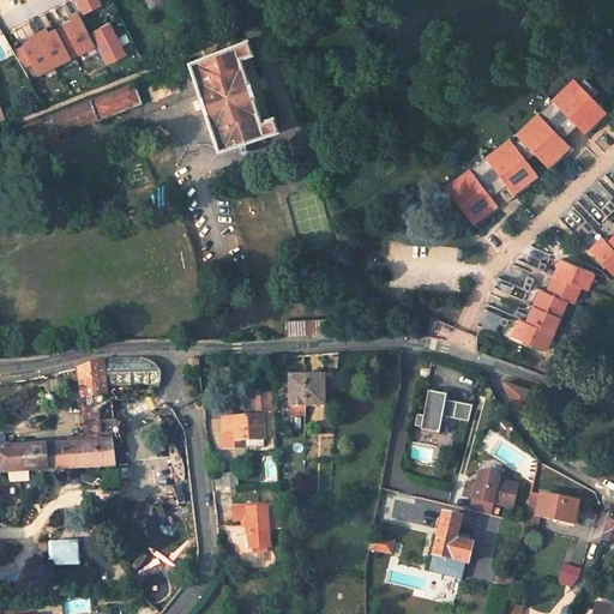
[(70,0),(77,14),(97,4),(95,0),(70,0)]
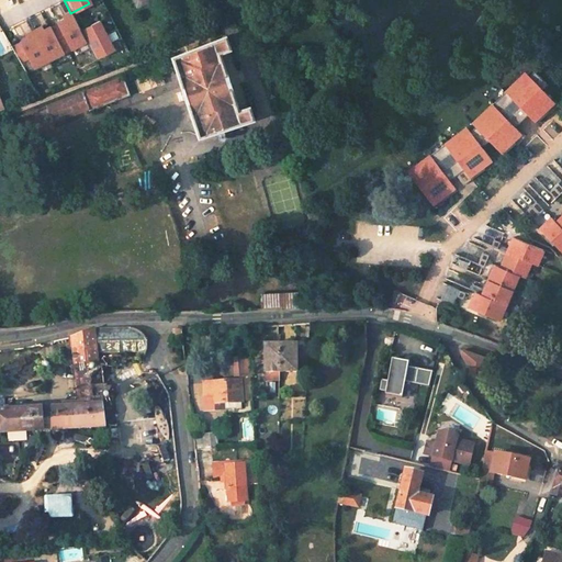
[(58,2),(29,20),(42,41),(56,33),(62,42),(77,33),(71,24),(58,2)]
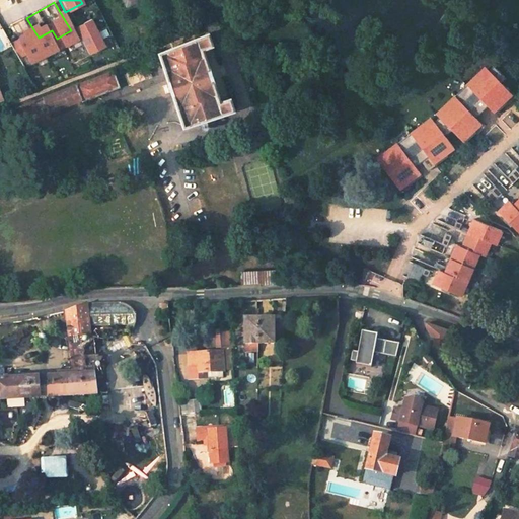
[(90,17),(73,24),(85,54),(102,47),(90,17)]
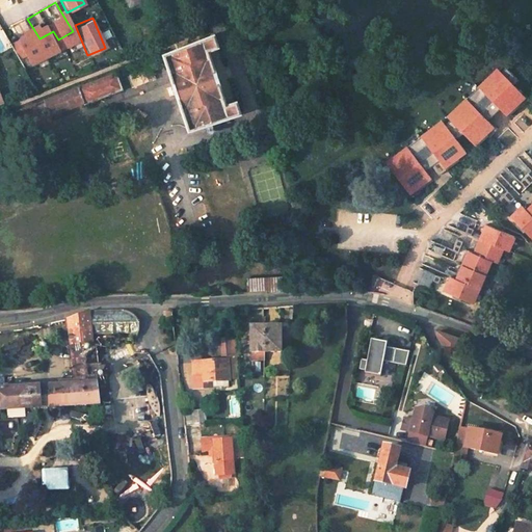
[(163,53),(187,129),(239,113),(236,101),(224,104),(207,50),(218,46),(214,32),(163,53)]
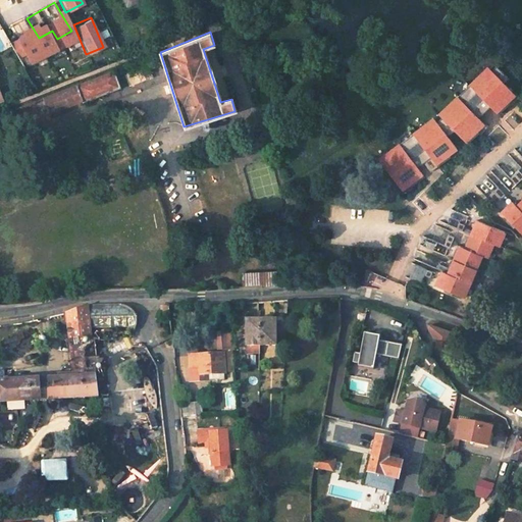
[(390,156),(382,162),(402,190),(410,184),(411,187),(424,177),(418,167),(424,163),(431,171),(451,158),(450,155),(457,149),(449,137),(456,131),(468,144),(479,134),(477,132),(485,124),(479,118),(491,107),(499,115),(511,105),(509,103),(516,96),(506,85),(511,80),(499,66),(486,77),(483,74),(448,107),(451,111),(441,119),(430,127),(427,124),(388,153),(390,156)]
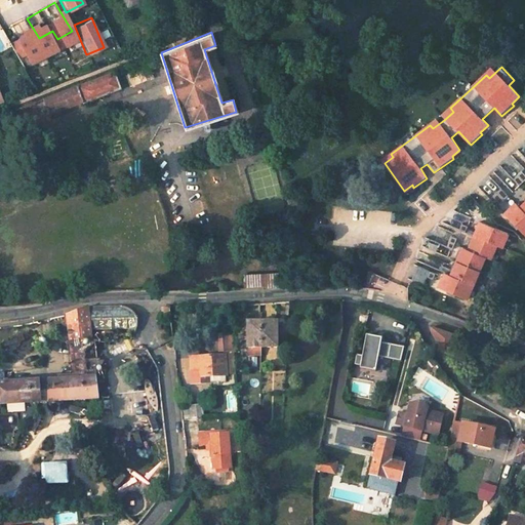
[(42,99),(48,113),(83,99),(84,102),(121,87),(114,71),(42,99)]
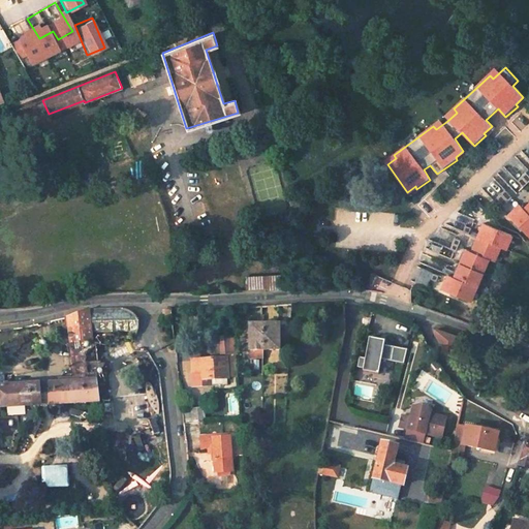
[(23,88),(26,94),(36,91),(33,83),(23,88)]
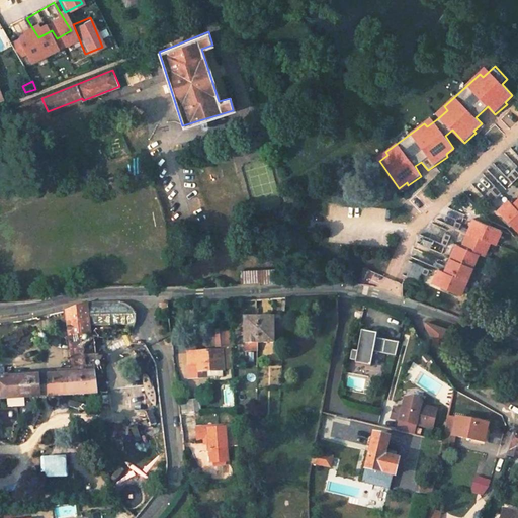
[(517,200),(512,206),(508,201),(498,212),(517,234),(517,233),(517,200)]
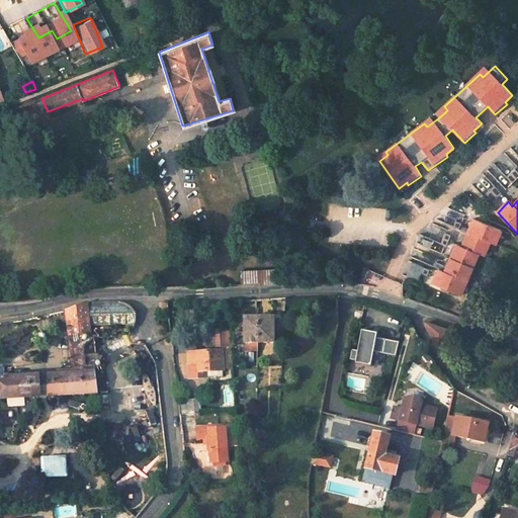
[(438,269),(432,283),(459,296),(478,255),(483,257),(489,244),(494,246),(501,232),(473,220),(460,247),(455,245),(443,272),(438,269)]
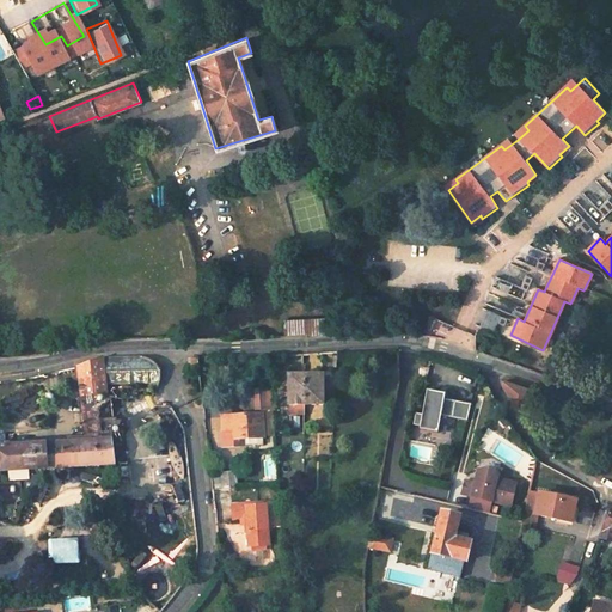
[(477,328),(494,331),(497,313),(482,310),(477,328)]
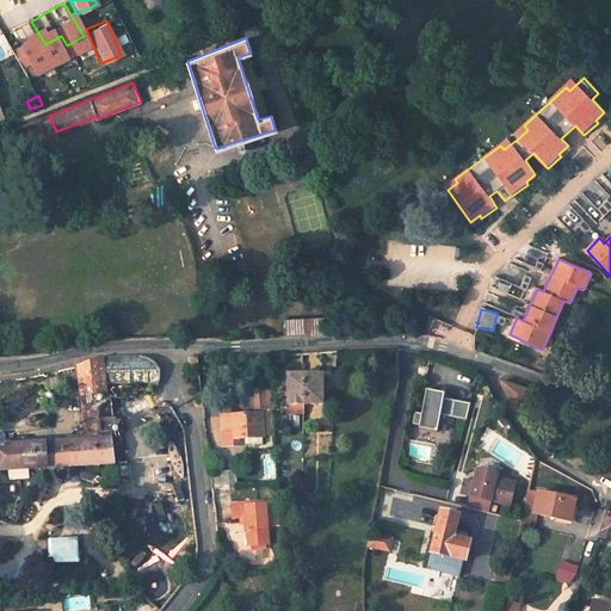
[(378,314),(380,332),(393,331),(392,313),(378,314)]
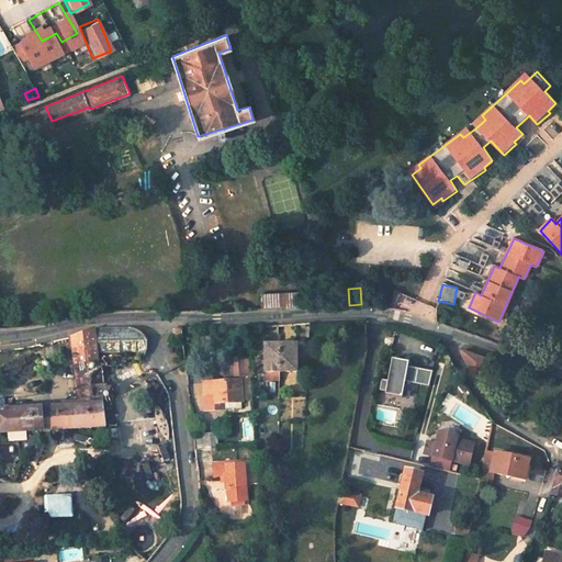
[(301,292),(269,294),(269,296),(261,296),(261,310),(302,307),(301,292)]
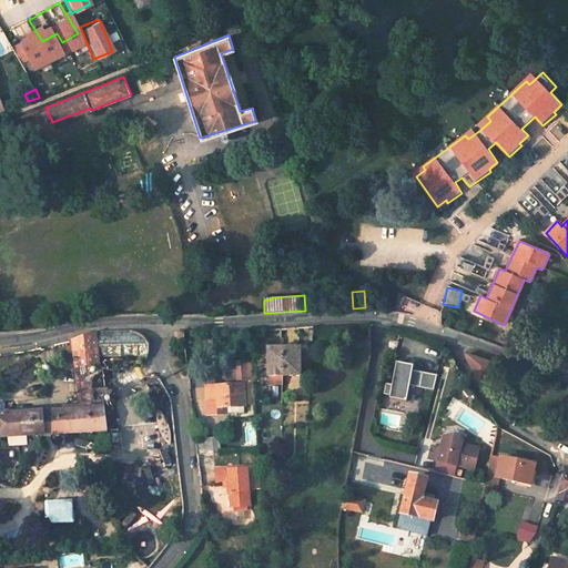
[(71,341),(80,409),(0,414),(0,437),(107,432),(105,428),(97,357),(146,356),(148,353),(149,347),(148,343),(144,338),(141,335),(137,333),(133,332),(130,331),(93,333),(71,341)]
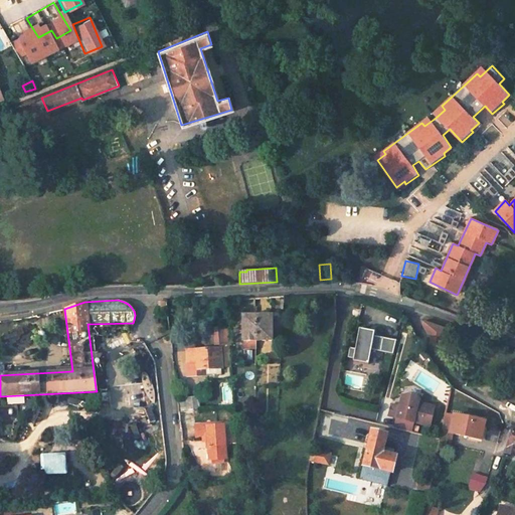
[(255,340),(271,340),(271,337),(276,337),(276,333),(277,333),(277,322),(276,322),(276,318),(271,318),(271,315),(242,314),(242,348),(255,348),(255,340)]
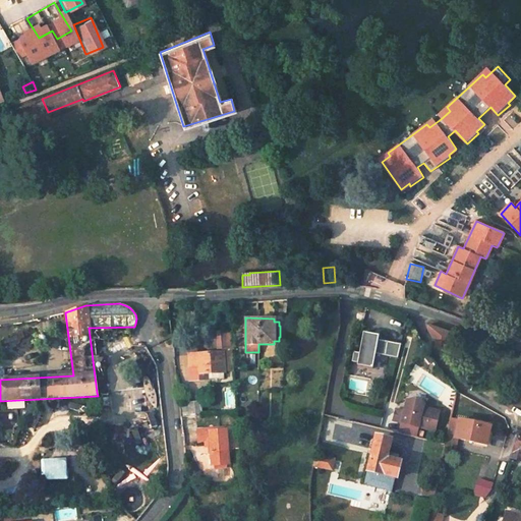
[(452,331),(428,324),(426,329),(436,346),(439,350),(452,331)]
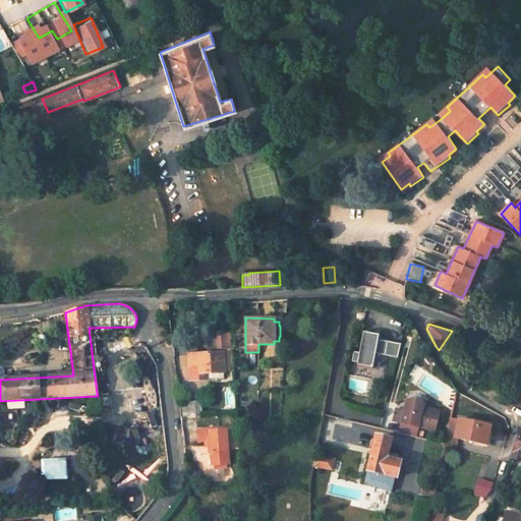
[(373,334),(362,333),(358,352),(352,351),(350,361),(356,362),(356,365),(371,368),(374,354),(397,358),(400,344),(372,339),(373,334)]
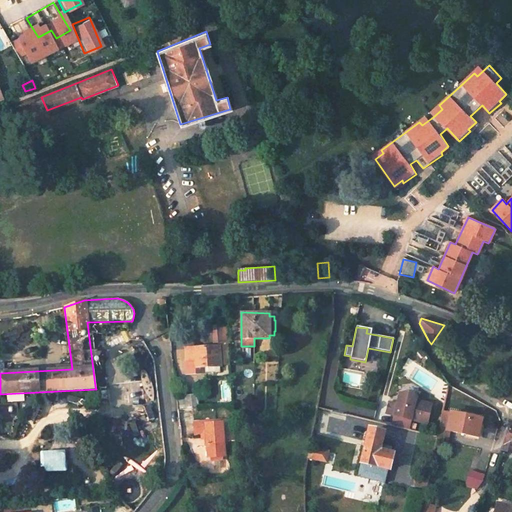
[(193,349),(185,350),(186,361),(194,360),(195,366),(220,364),(219,346),(201,347),(200,344),(194,344),(194,347),(193,347),(193,349)]
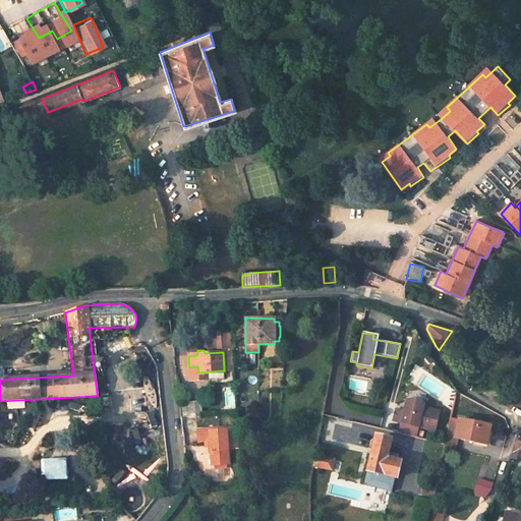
[(108,395),(101,396),(103,410),(110,409),(108,395)]
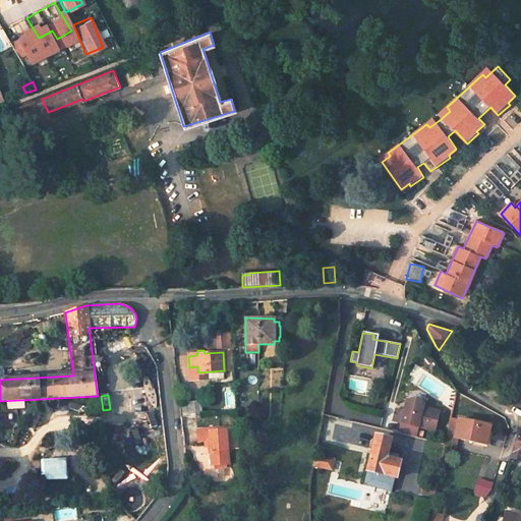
[(416,400),(407,401),(405,412),(397,410),(394,421),(402,423),(400,433),(416,438),(419,427),(436,431),(440,411),(423,408),(424,405),(416,400)]
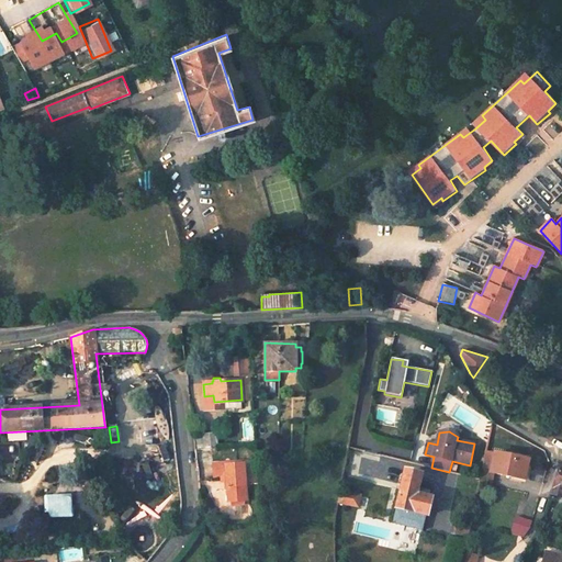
[(202,434),(203,448),(217,447),(216,433),(202,434)]
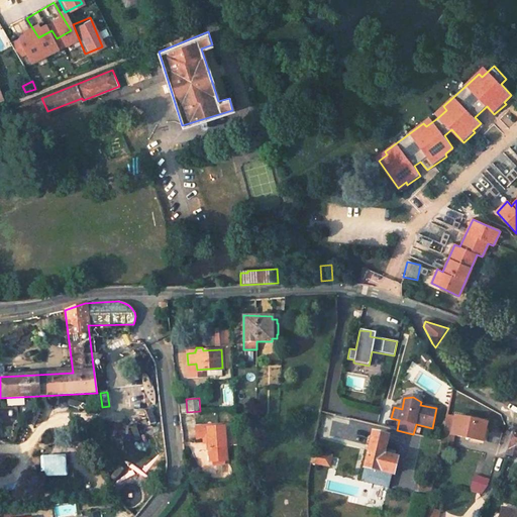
[(443,432),(482,440),(485,422),(456,416),(455,417),(447,415),(443,432)]
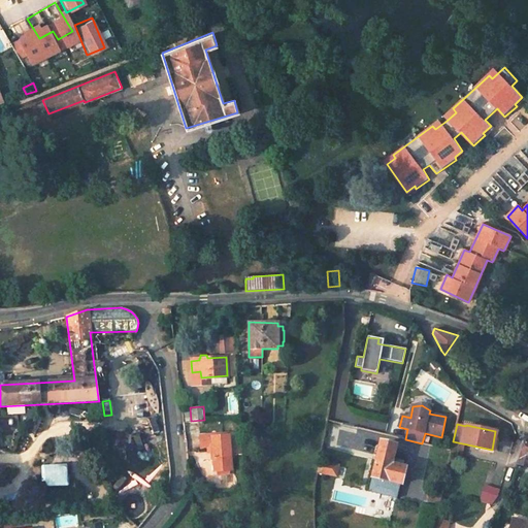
[(228,433),(199,435),(200,449),(206,448),(207,454),(212,453),(215,472),(218,471),(229,471),(232,470),(228,433)]
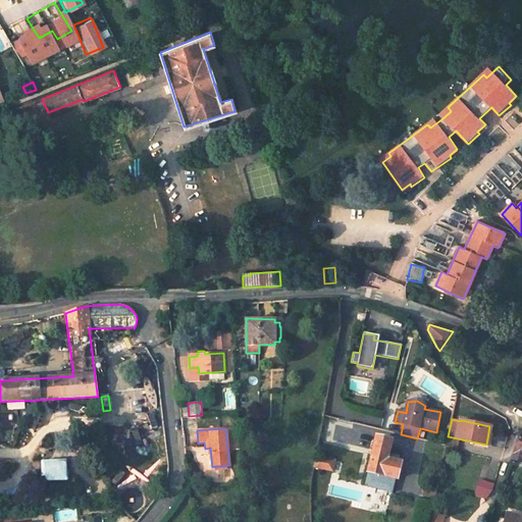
[(384,437),(385,429),(370,428),(369,436),(384,437)]
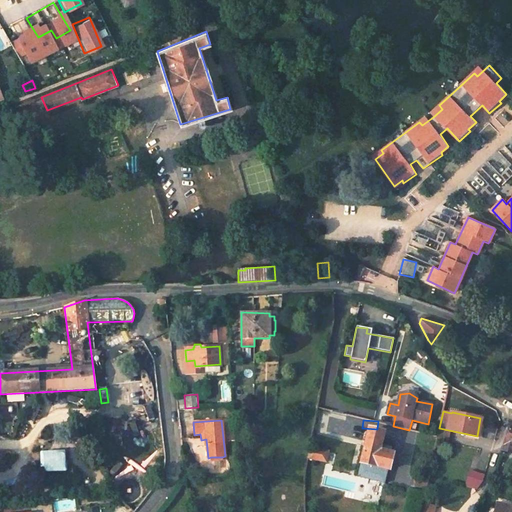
[(134,421),(116,426),(120,441),(138,436),(134,421)]
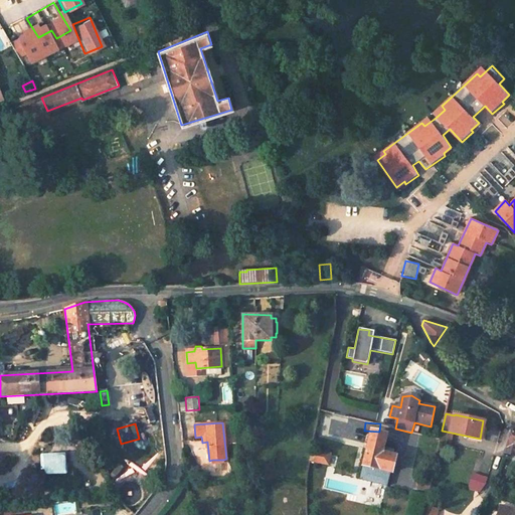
[(504,453),(514,456),(514,453),(514,423),(504,453)]
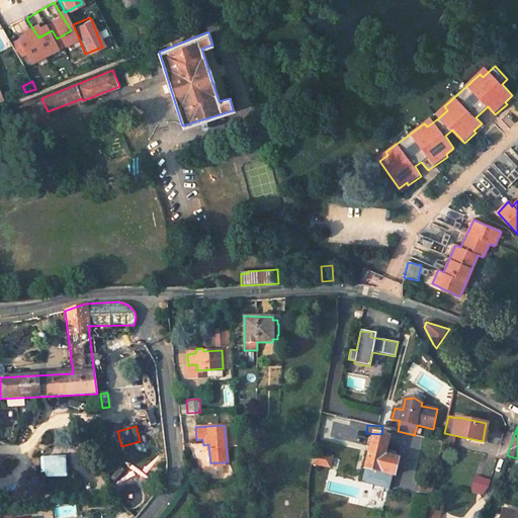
[(387,438),(373,434),(363,475),(377,478),(378,471),(393,476),(397,456),(395,456),(397,451),(385,449),(387,438)]
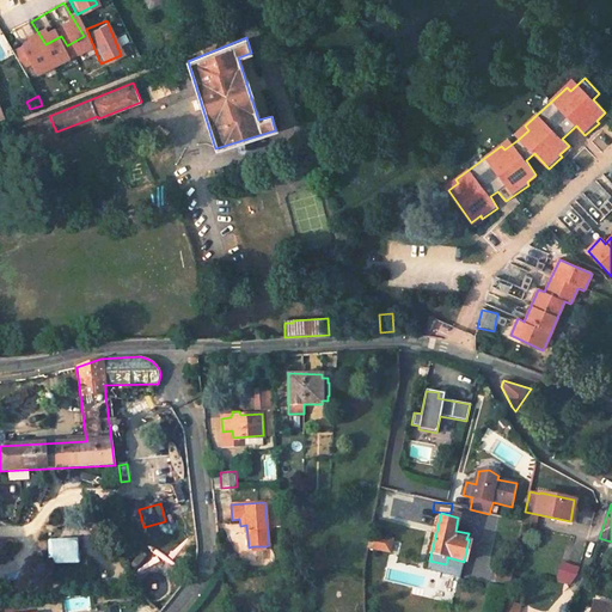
[(375,534),(373,546),(389,550),(392,538),(375,534)]
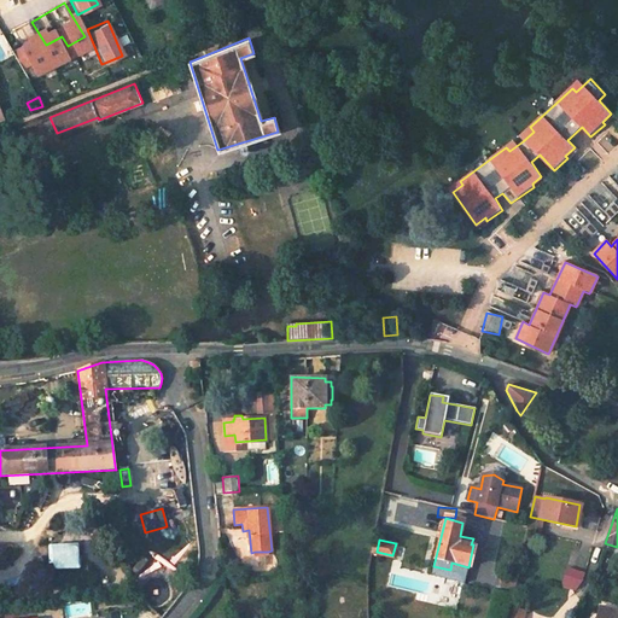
[(80,544),(52,546),(52,570),(81,570),(80,544)]
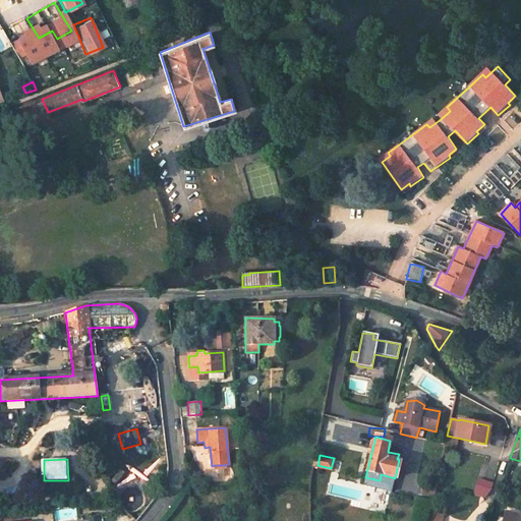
[(479,478),(475,494),(484,497),(490,494),(494,481),(479,478)]
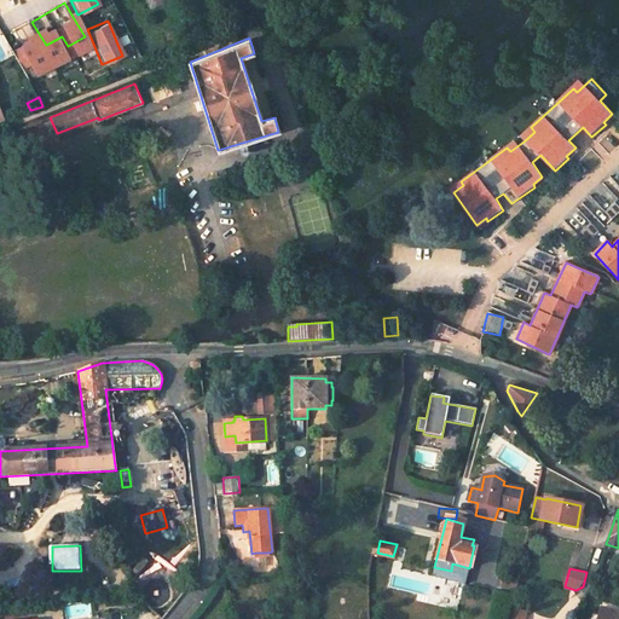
[(497,591),(514,596),(516,585),(499,580),(497,591)]
